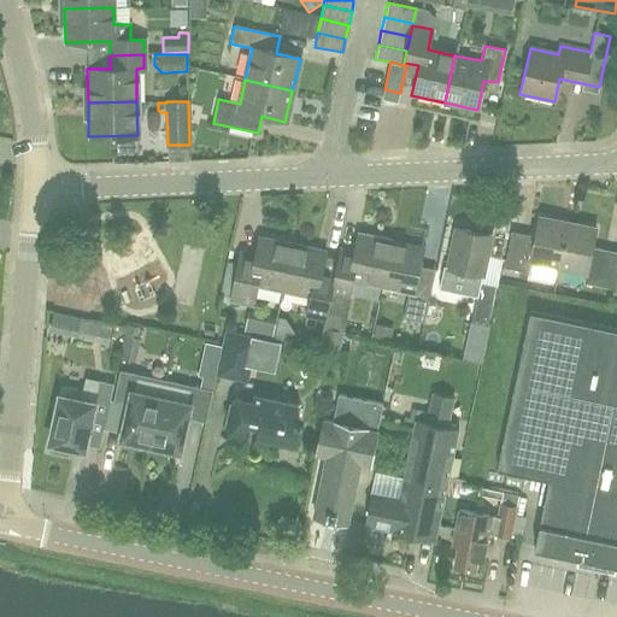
[(511,229),(505,259),(504,266),(529,271),(530,264),(557,269),(566,222),(539,217),(535,234),(511,229)]
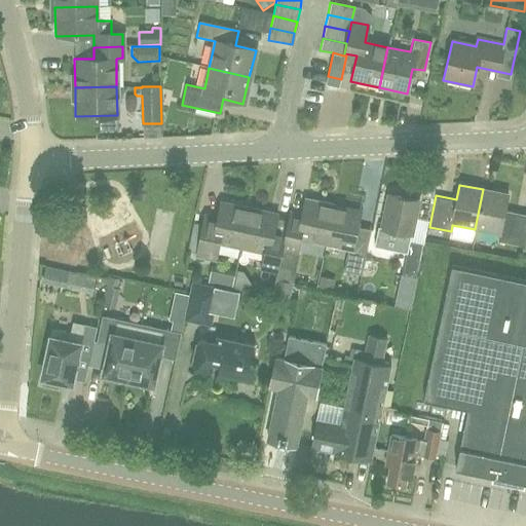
[(483,189),(475,229),(498,234),(496,241),(518,246),(524,213),(505,209),(508,194),(483,189)]
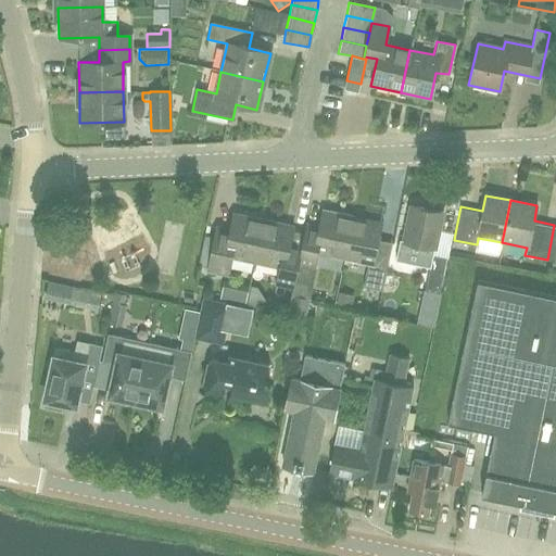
[(400,239),(396,256),(431,263),(426,290),(429,290),(439,292),(446,258),(432,256),(438,229),(441,212),(409,206),(402,240),(400,239)]
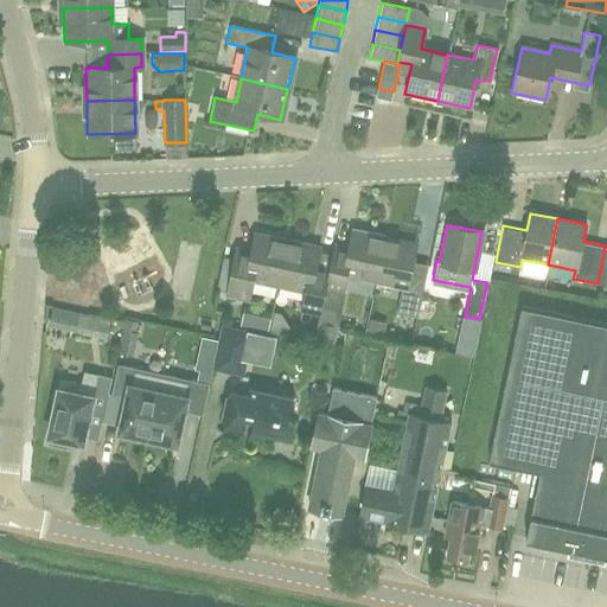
[(345,257),(332,255),(321,307),(339,310),(343,292),(346,293),(350,276),(375,282),(383,236),(352,230),(345,257)]
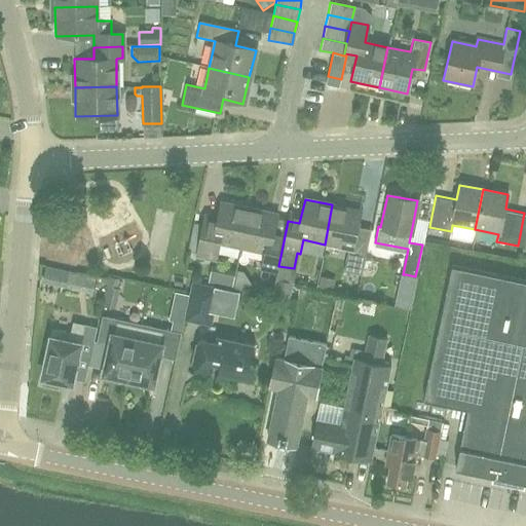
[(205,214),(203,224),(198,257),(215,260),(218,245),(240,249),(249,208),(222,202),(219,216),(205,214)]
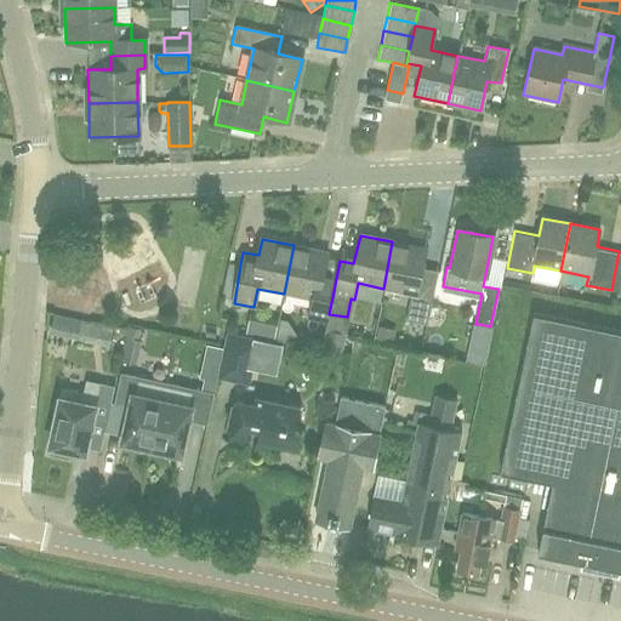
[(426,248),(392,241),(383,289),(410,295),(406,319),(426,323),(436,281),(421,278),(426,248)]
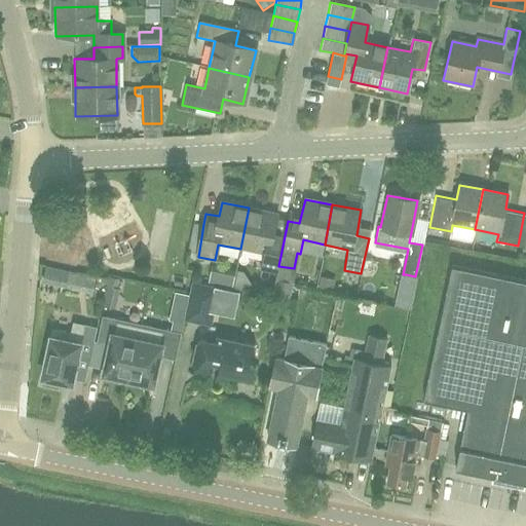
[(249,208),(240,249),(263,254),(259,268),(277,272),(278,266),(288,221),(276,218),(277,214),(249,208)]
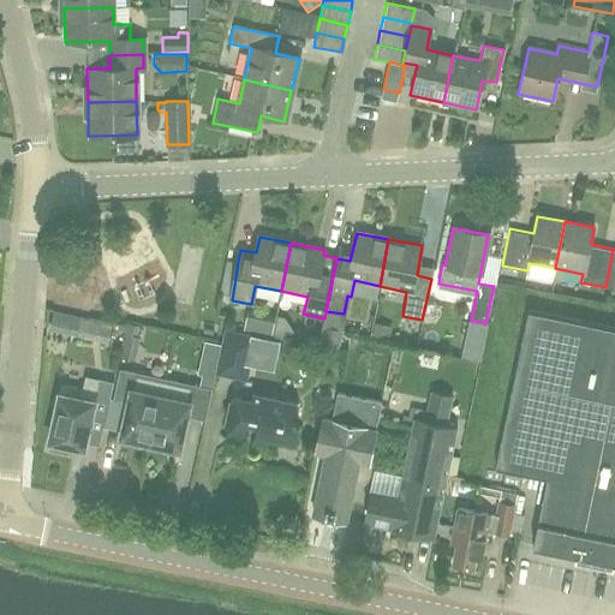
[(49,330),(78,336),(82,317),(54,311),(49,330)]
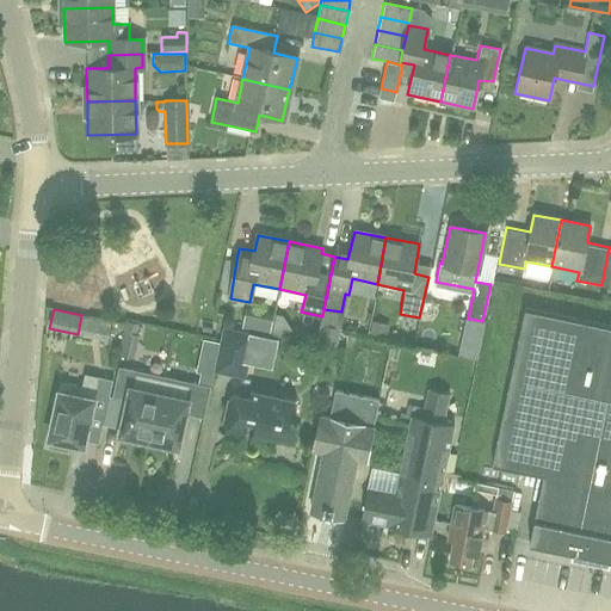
[(322,316),(321,323),(341,328),(344,314),(323,309),(322,316)]
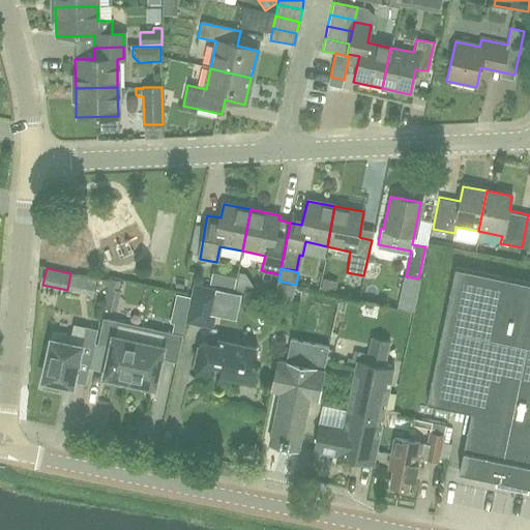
[(529,283),(458,268),(455,268),(427,404),(459,410),(471,413),(460,472),(529,486),(529,283)]
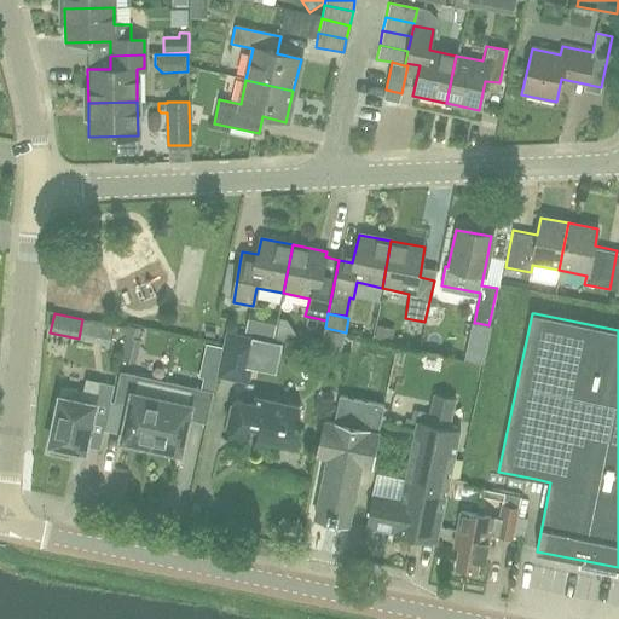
[(377,327),(375,339),(392,342),(394,329),(377,327)]
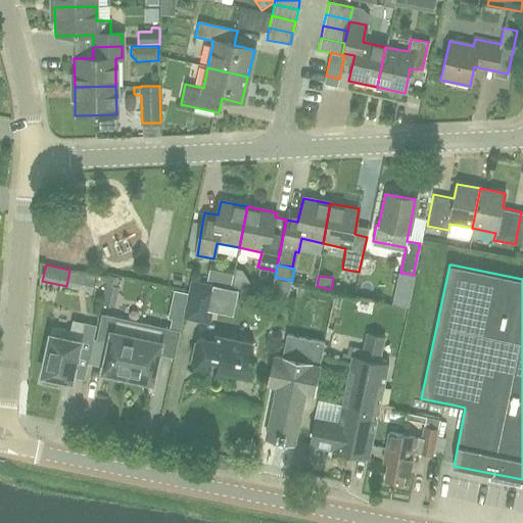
[(275,279),(271,298),(287,302),(291,282),(275,279)]
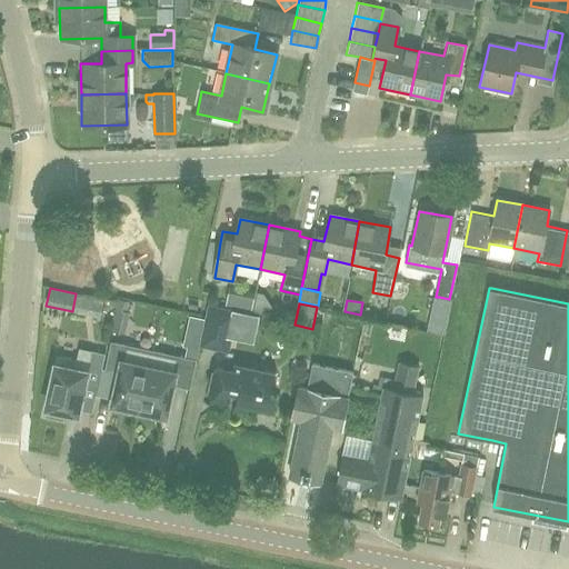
[(236,311),(208,306),(200,345),(227,350),(236,311)]
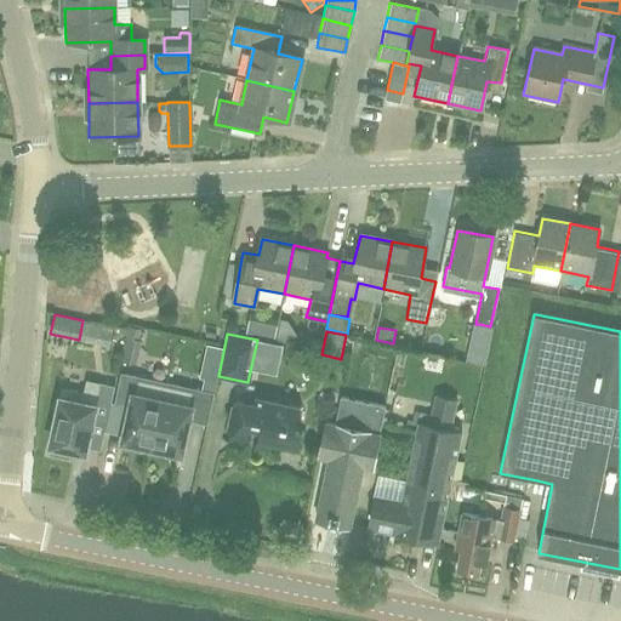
[(136,365),(142,341),(126,337),(120,362),(136,365)]
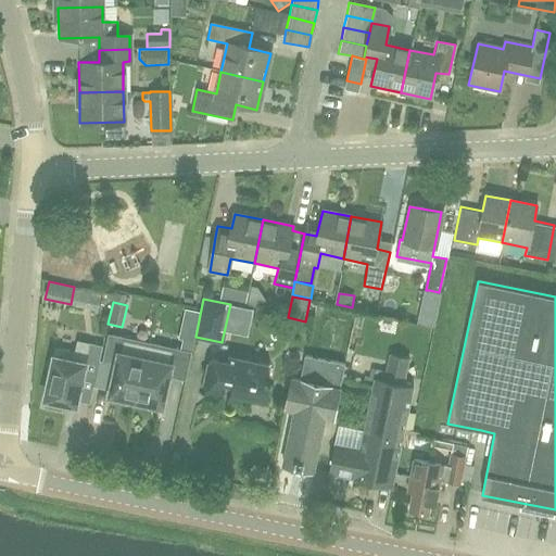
[(135,404),(149,343),(110,335),(103,361),(116,364),(110,394),(123,397),(122,402),(135,404)]
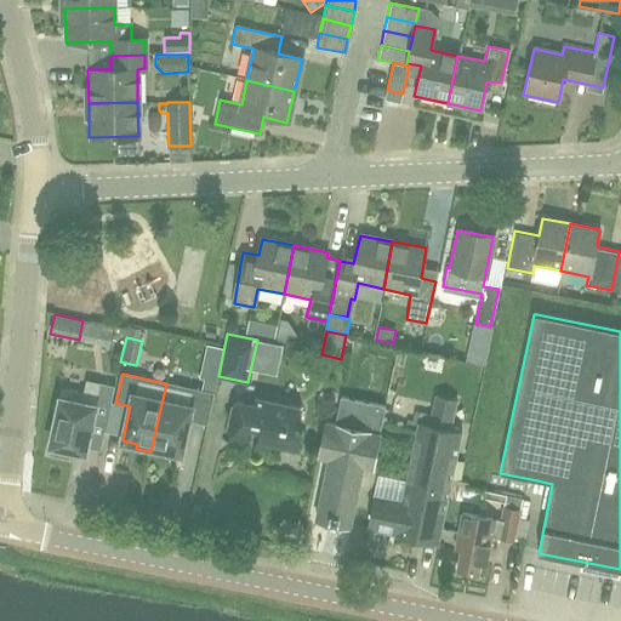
[(92,417),(107,421),(114,387),(87,381),(85,393),(63,388),(56,420),(55,420),(47,454),(70,459),(72,450),(85,453),(92,417)]
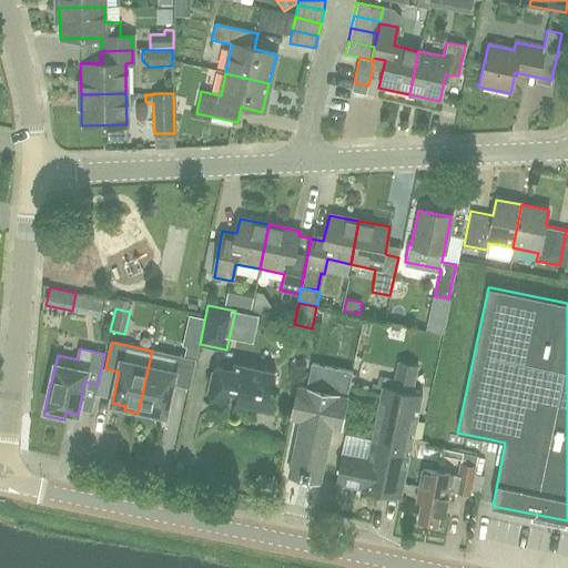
[(195,359),(152,351),(138,413),(151,416),(152,412),(165,415),(173,383),(190,387),(195,359)]
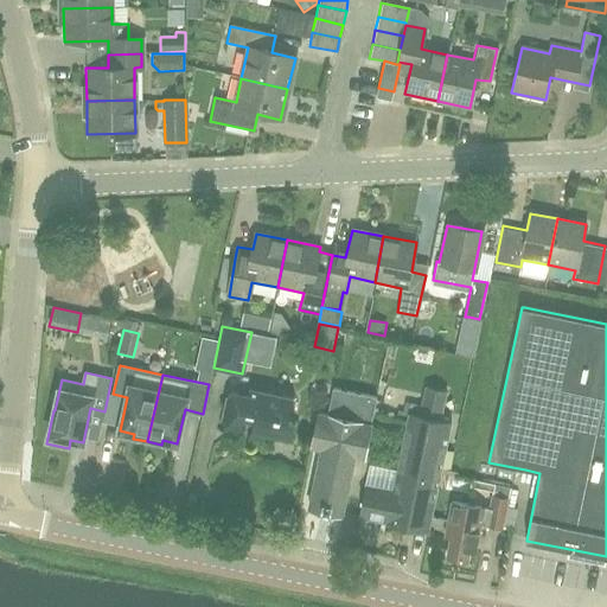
[(291,440),(295,420),(288,417),(293,396),(251,387),(249,393),(234,389),(228,394),(223,416),(227,422),(243,426),(246,416),(254,419),(251,432),(291,440)]
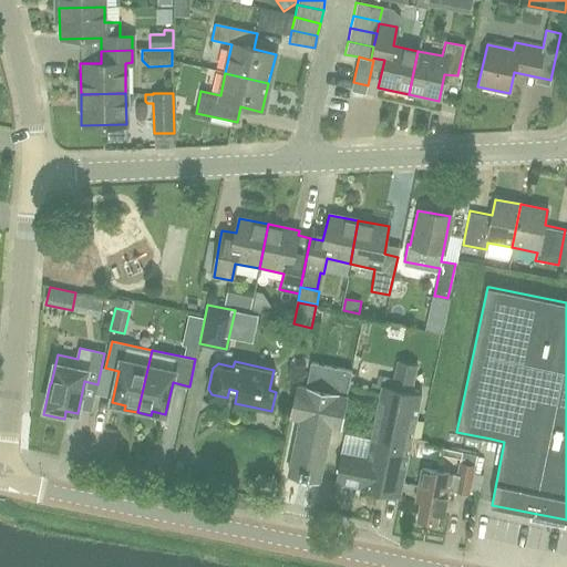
[(401,497),(421,393),(411,391),(416,366),(400,361),(392,388),(382,385),(366,456),(342,452),(336,483),(360,487),(360,488),(401,497)]
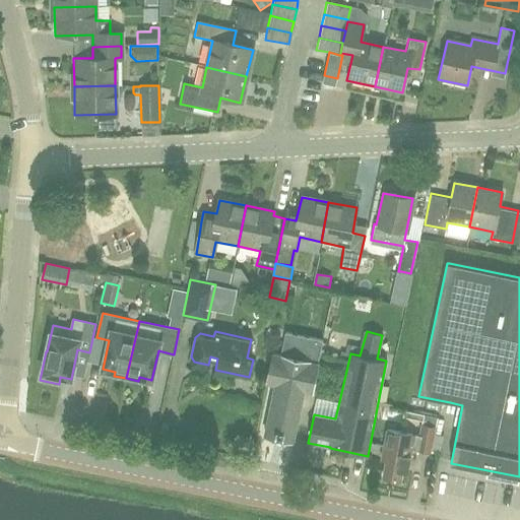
[(323,340),(316,339),(285,332),(280,354),(272,353),(267,381),(274,383),(264,434),(275,436),(279,437),(283,438),(293,440),(304,390),(312,392),(323,340)]
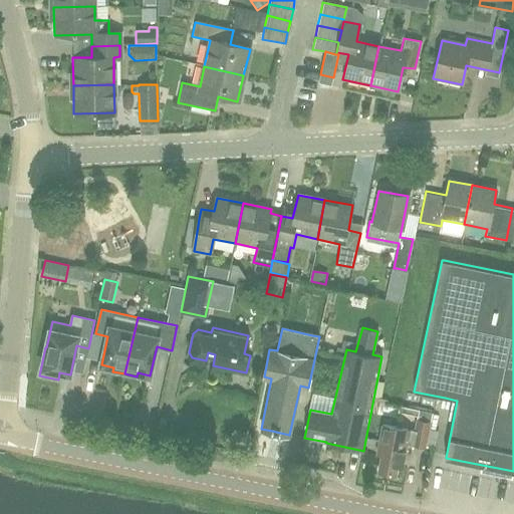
[(414,430),(409,429),(382,424),(376,454),(381,455),(377,470),(396,474),(398,467),(403,469),(405,462),(408,445),(424,448),(429,421),(417,418),(414,430)]
